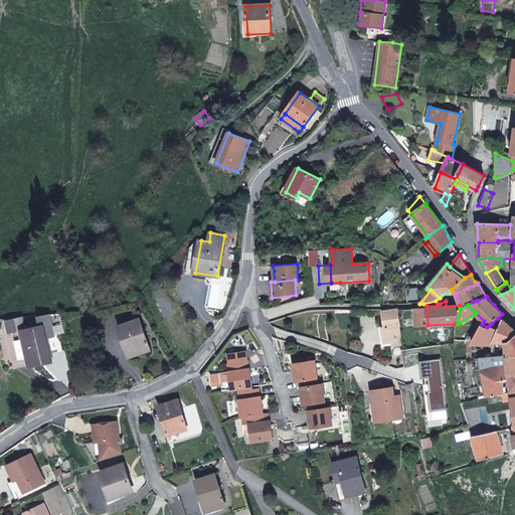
[(427,325),(426,307),(415,308),(416,326),(427,325)]
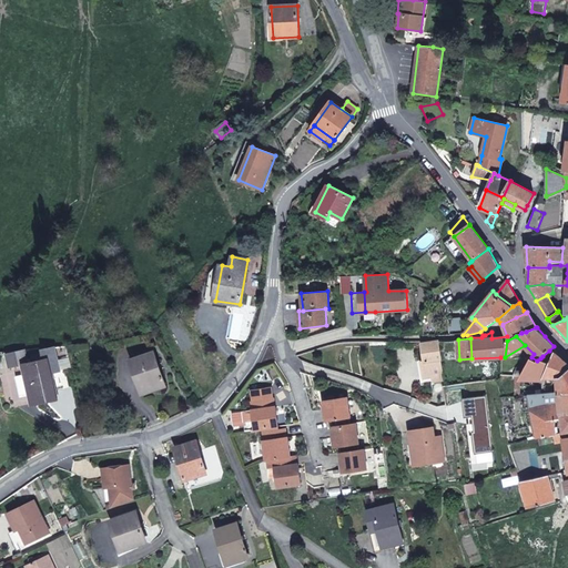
[(444,379),(440,358),(442,358),(443,358),(440,341),(425,343),(423,343),(425,359),(422,361),(425,383),(444,379)]
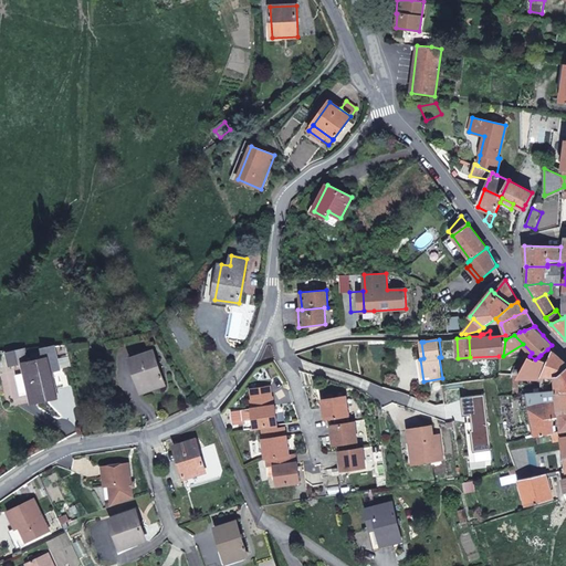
[(60,369),(54,345),(42,348),(44,358),(48,357),(51,371),(60,369)]
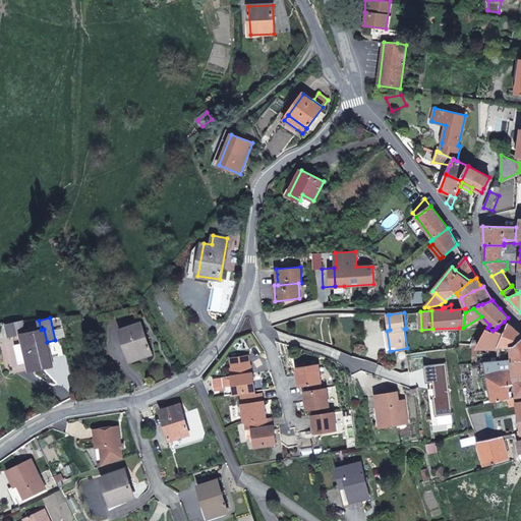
[(9,324),(12,336),(21,334),(18,321),(9,324)]
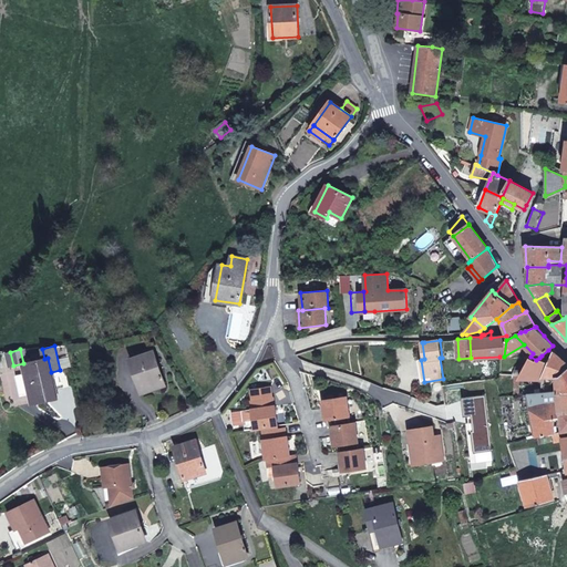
[(165,385),(153,351),(131,359),(143,393),(165,385)]
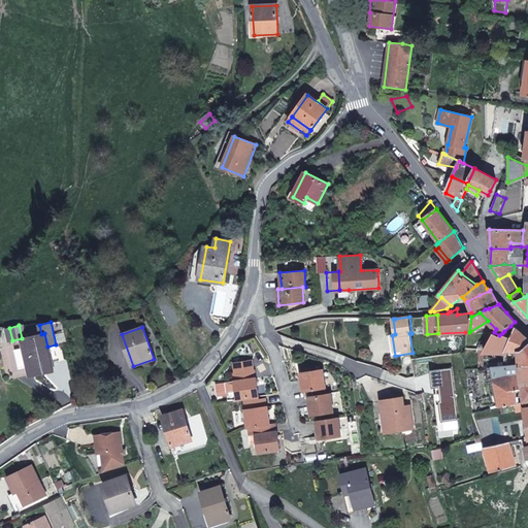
[(522,351),(527,343),(527,338),(516,327),(513,333),(512,337),(509,336),(505,335),(502,333),(499,335),(494,332),(487,343),(484,350),(516,351),(518,351),(522,351)]
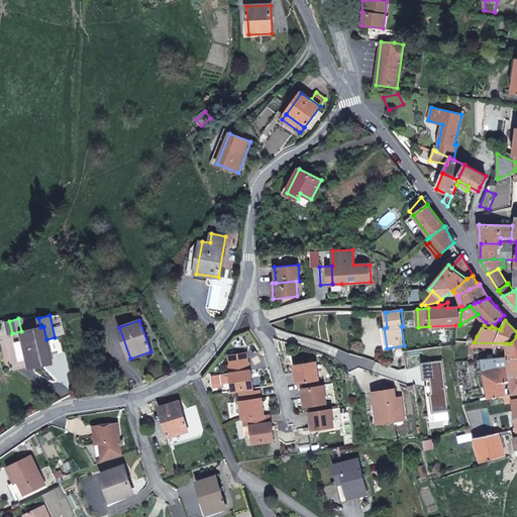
[(46,339),(43,326),(40,327),(27,330),(35,367),(52,363),(46,339)]
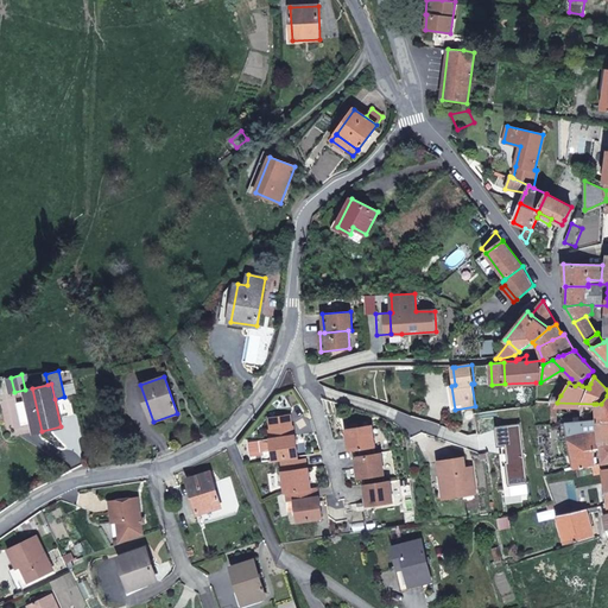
[(42,431),(32,388),(25,390),(27,400),(18,403),(23,425),(32,423),(35,432),(42,431)]
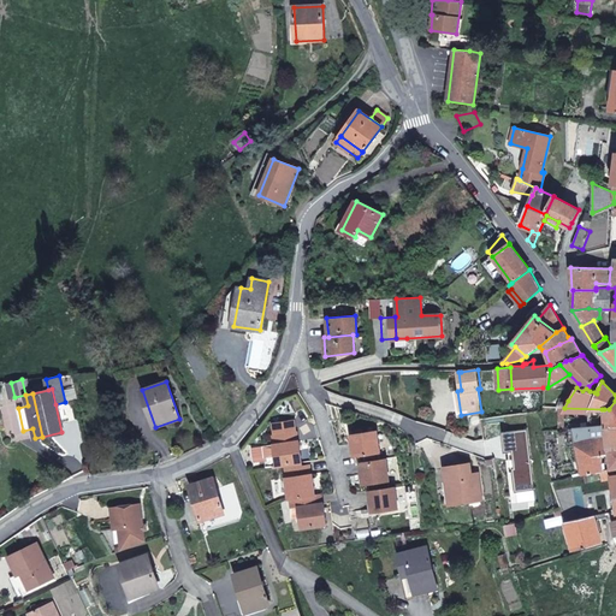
[(615,422),(615,401),(609,409),(604,409),(605,419),(605,425),(615,422)]
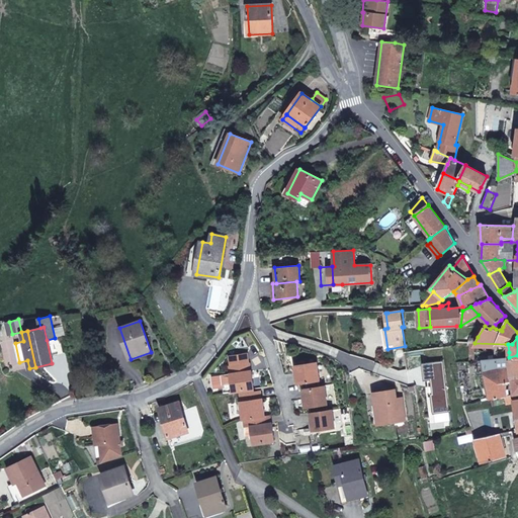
[(230,356),(231,366),(232,374),(251,371),(250,363),(249,354),(230,356)]
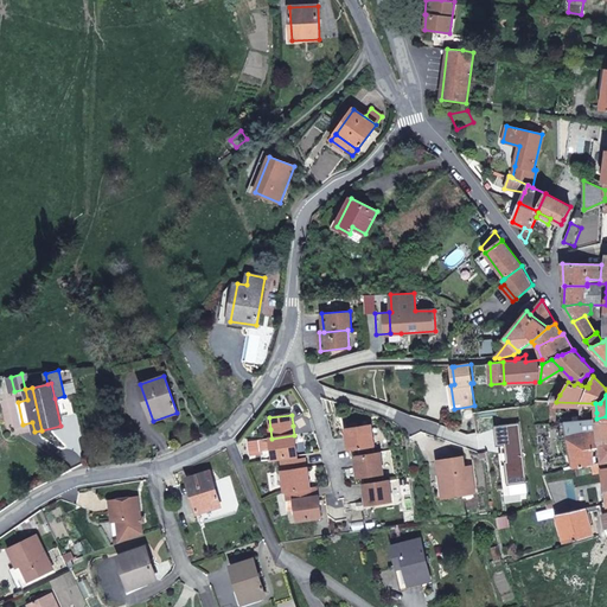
[(606,441),(606,416),(596,419),(599,443),(606,441)]
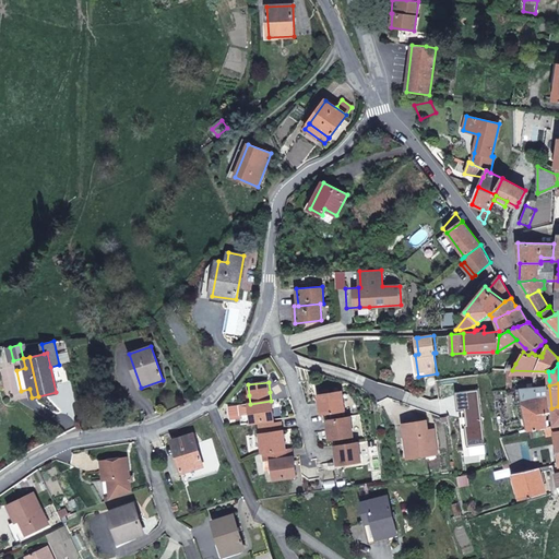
[(551,408),(549,385),(544,387),(538,387),(521,388),(521,389),(530,431),(546,428),(548,427),(546,412),(551,411),(551,408)]
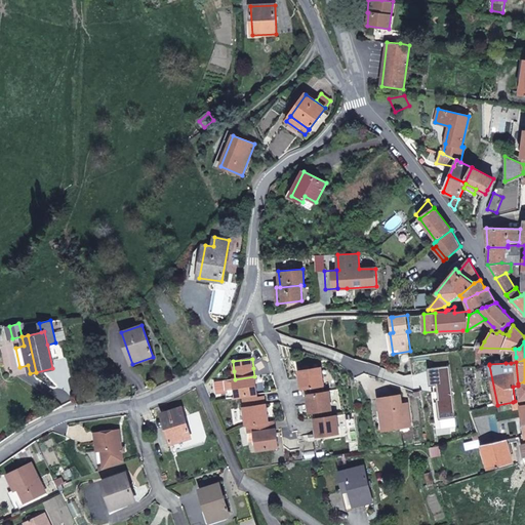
[(323,386),(321,367),(299,370),(301,389),(323,386)]
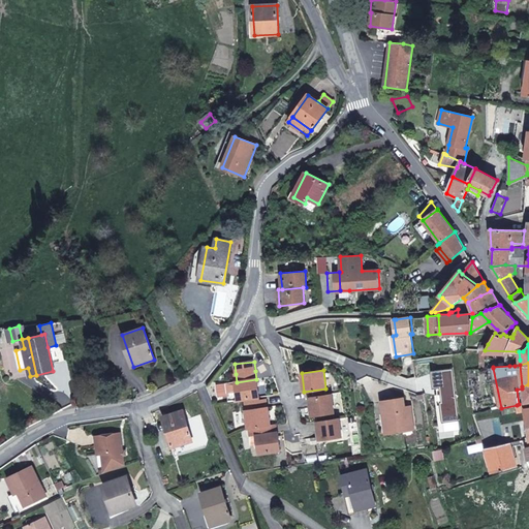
[(259,397),(257,379),(256,379),(237,382),(236,382),(237,392),(238,400),(246,399),(259,397)]
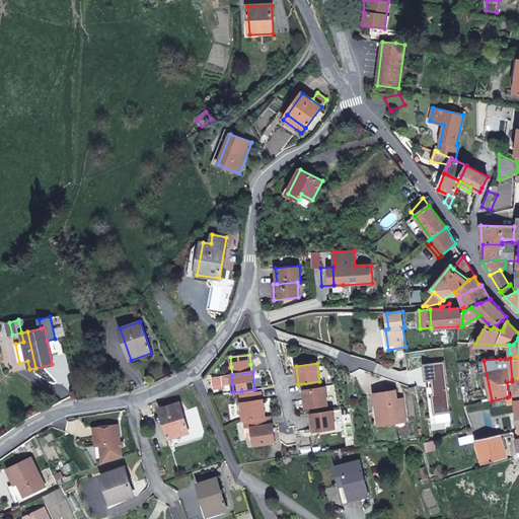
[(232,384),(231,375),(222,376),(224,385),(232,384)]
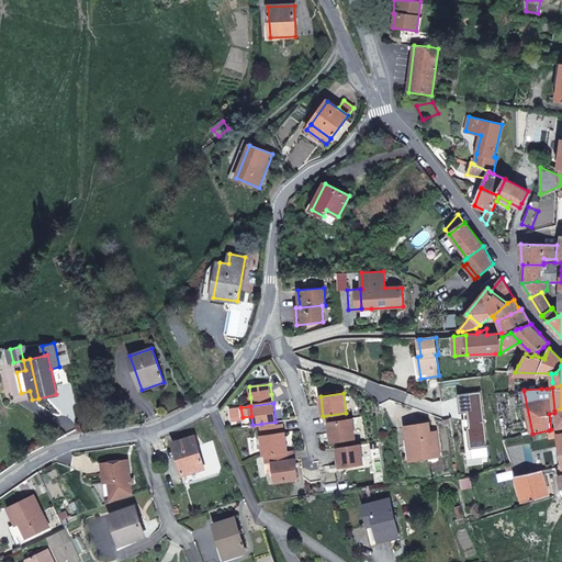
[(243,417),(240,407),(229,408),(232,419),(243,417)]
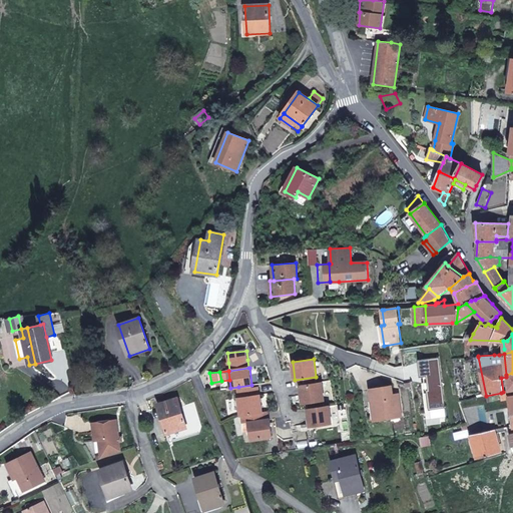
[(324,400),(322,383),(301,385),(303,403),(324,400)]
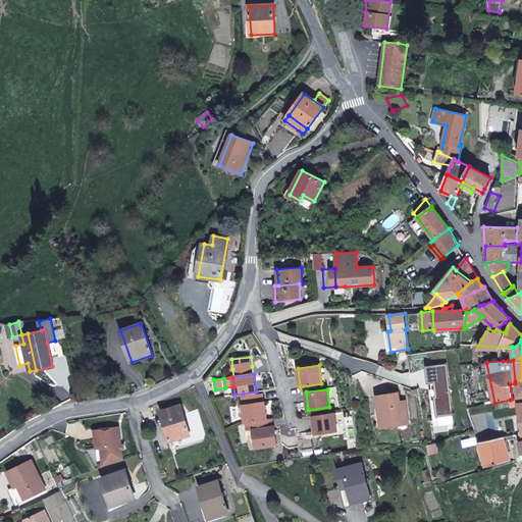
[(408,423),(406,405),(400,406),(400,402),(398,393),(376,396),(380,427),(408,423)]
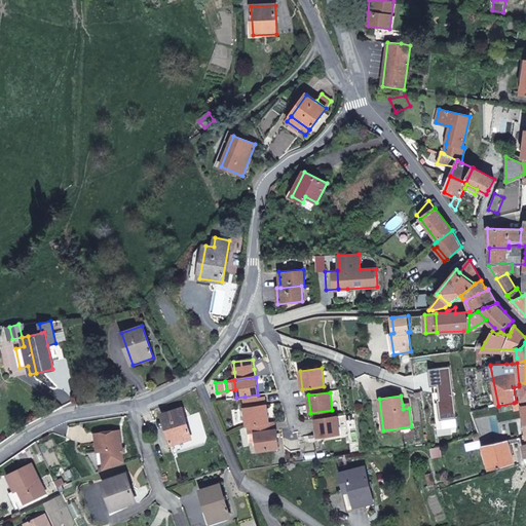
[(265,405),(264,398),(259,398),(245,400),(246,407),(265,405)]
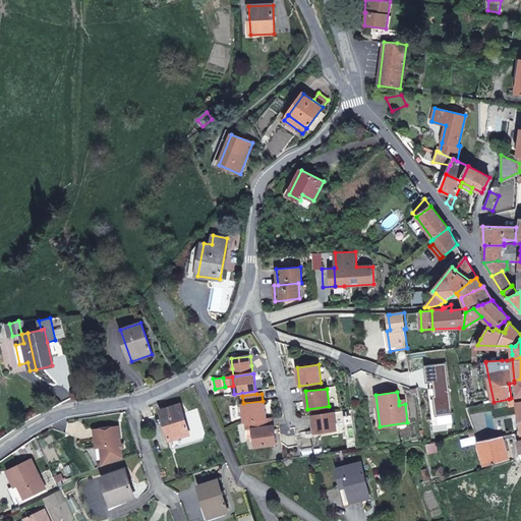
[(516,401),(516,398),(511,398),(509,399),(510,406),(517,405),(516,401)]
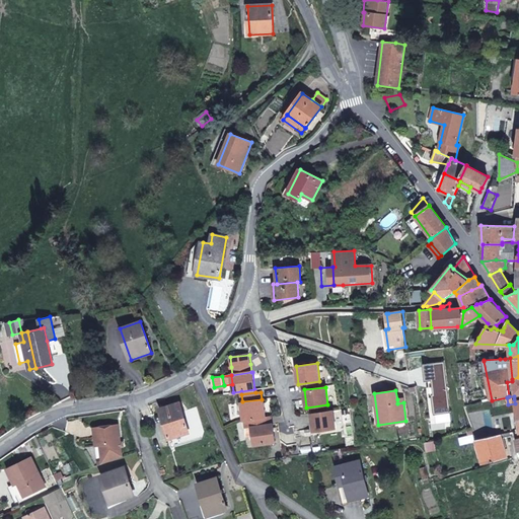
[(266,418),(263,399),(262,399),(242,401),(241,402),(243,420),(251,419),(266,418)]
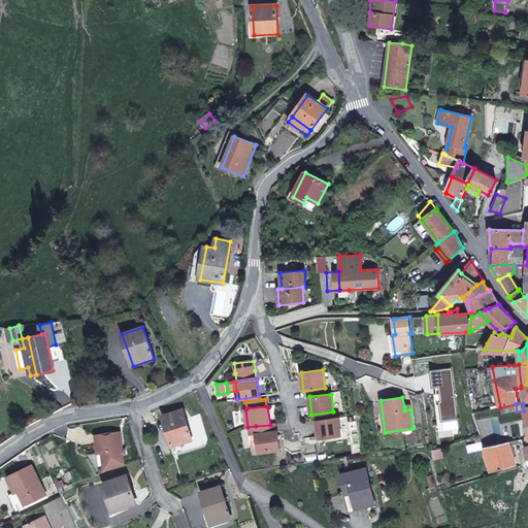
[(192,439),(183,409),(162,416),(171,446),(192,439)]
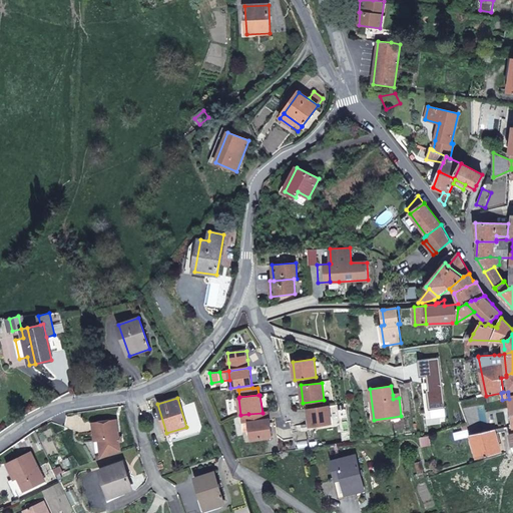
[(332,424),(329,406),(308,409),(311,427),(332,424)]
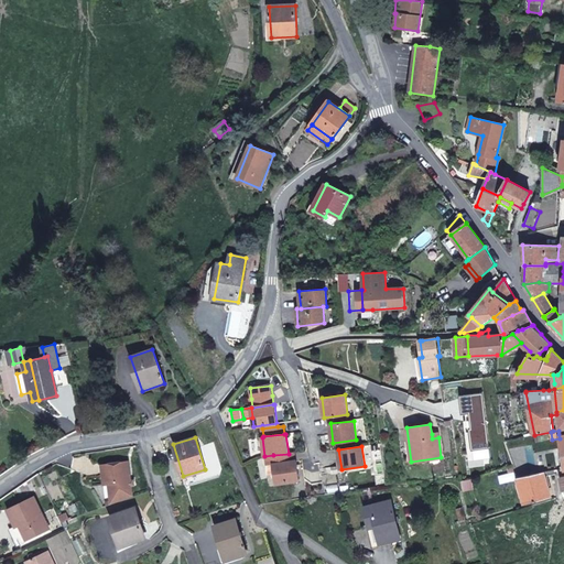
[(296,461),(295,453),(289,454),(273,455),(266,456),(267,465),(273,465),(273,464),(274,464),(296,461)]
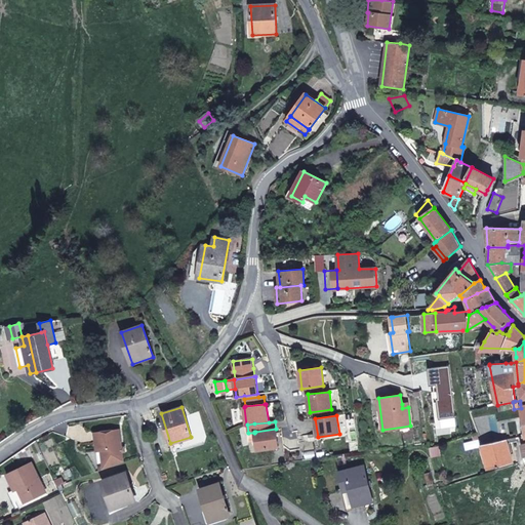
[(279,447),(276,429),(255,432),(254,432),(255,440),(256,450),(279,447)]
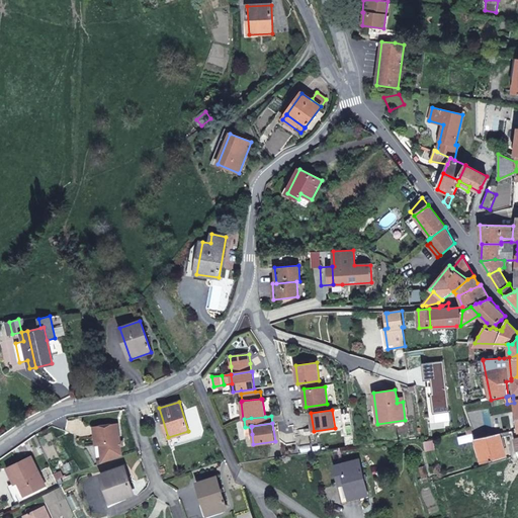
[(121,456),(117,424),(93,427),(96,445),(100,444),(102,463),(121,456)]
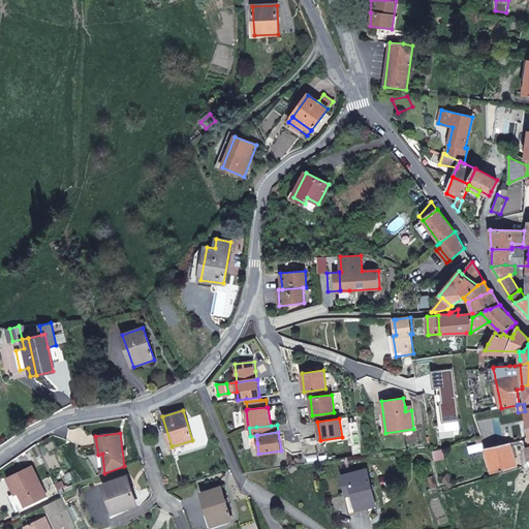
[(517,465),(510,443),(510,442),(487,447),(486,447),(492,471),(517,465)]
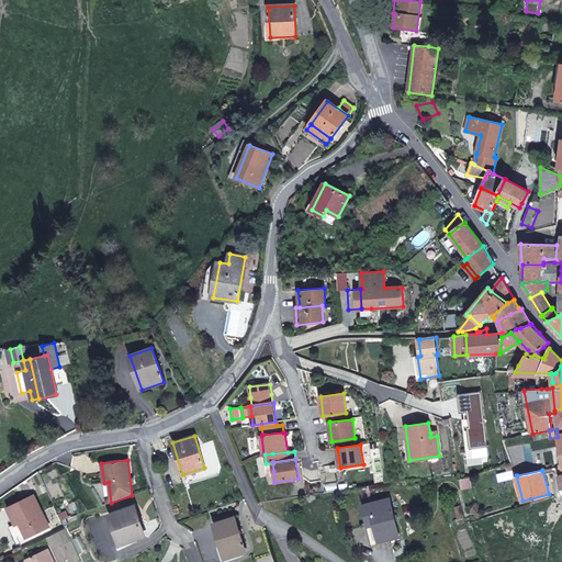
[(49,527),(34,495),(8,508),(15,525),(20,523),(26,538),(49,527)]
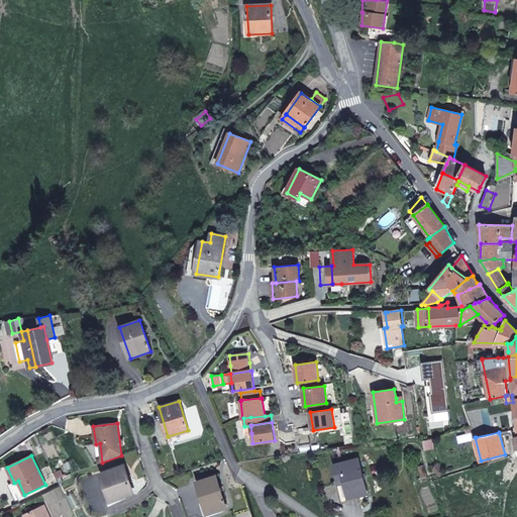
[(367,494),(358,458),(333,464),(338,484),(344,482),(348,498),(358,496),(367,494)]
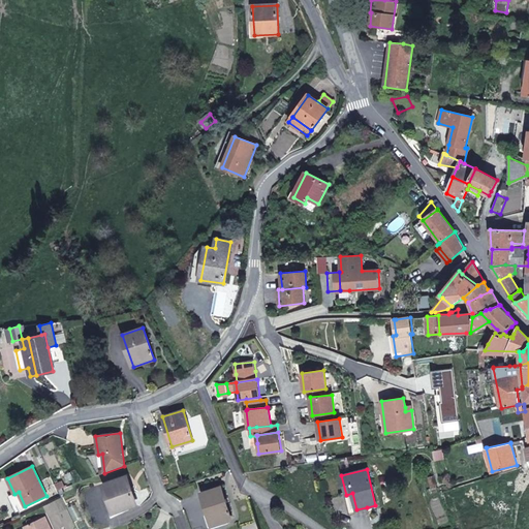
[(136,504),(126,476),(103,485),(114,512),(136,504)]
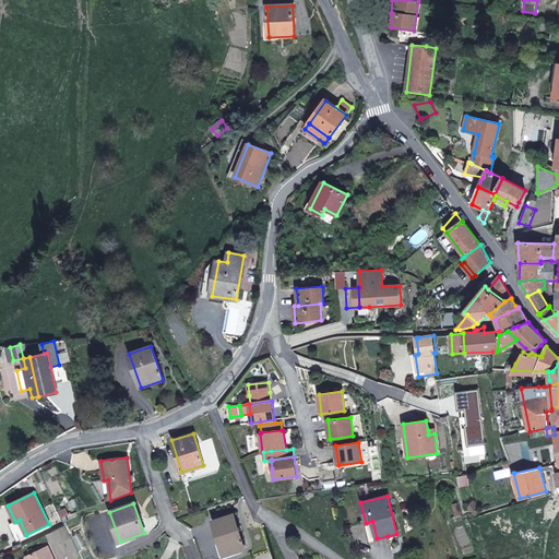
[(69,514),(67,509),(58,512),(61,518),(66,515),(69,514)]
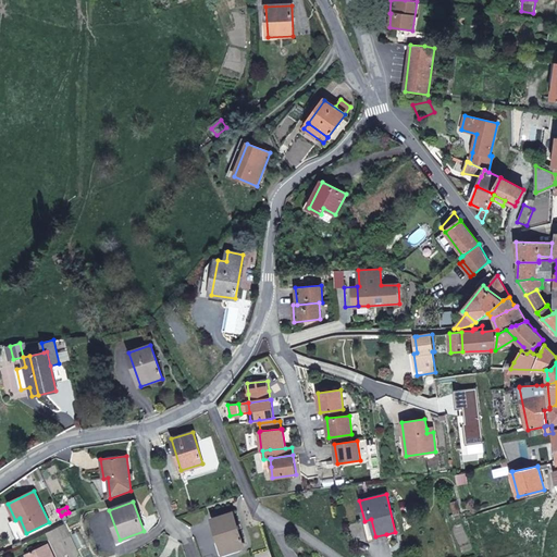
[(244,546),(233,512),(212,519),(222,554),(244,546)]
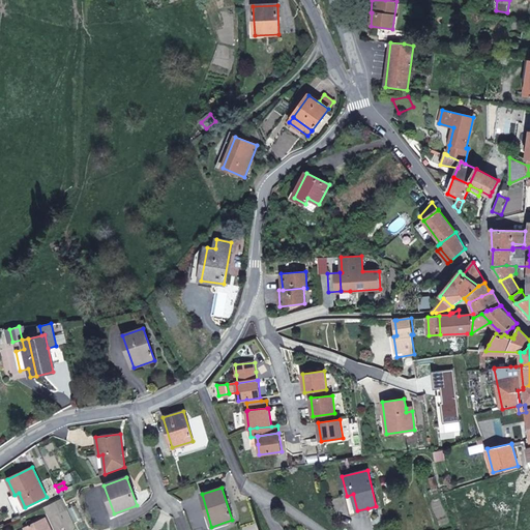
[(357,510),(353,494),(347,496),(348,500),(348,501),(350,510),(351,512),(357,510)]
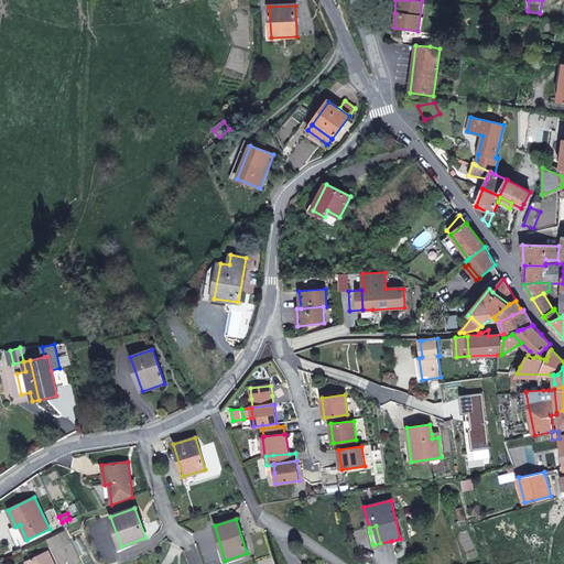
[(54,563),(47,551),(25,562),(26,563),(25,563),(54,563)]
